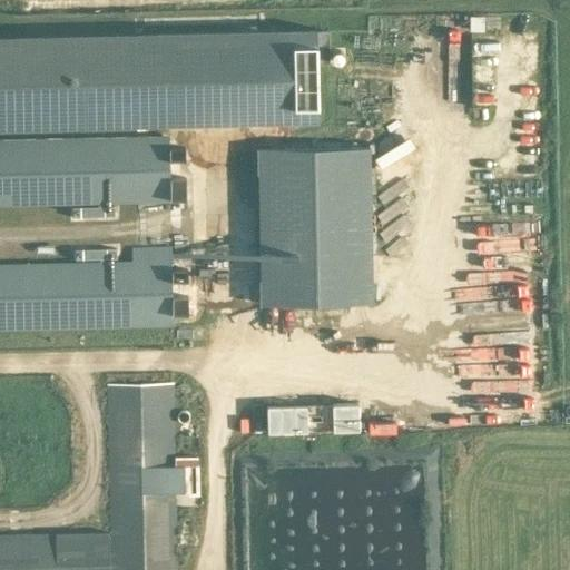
[(18,0),(18,13),(89,12),(89,17),(101,17),(101,29),(137,29),(137,11),(147,11),(147,0),(18,0)]
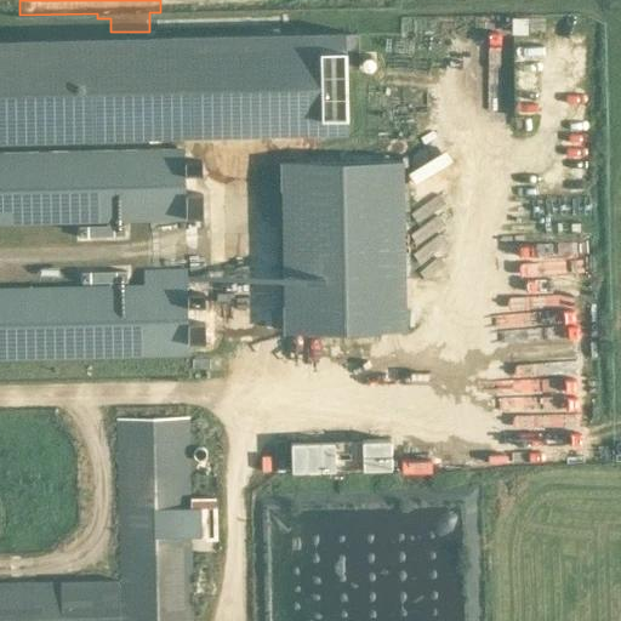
[(512,34),(528,34),(528,17),(512,17),(512,34)]
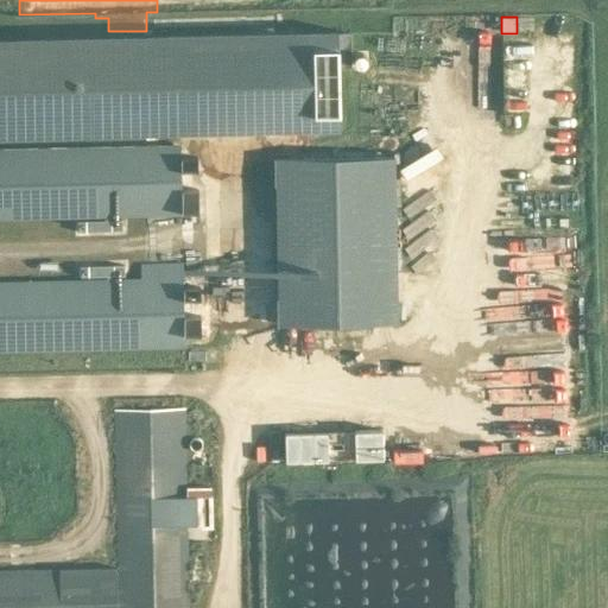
[(0,217),(141,214),(182,213),(181,146),(137,147),(0,150),(0,137),(137,134),(340,130),(340,119),(339,67),(352,65),(352,48),(352,31),(339,31),(0,38),(0,217)]
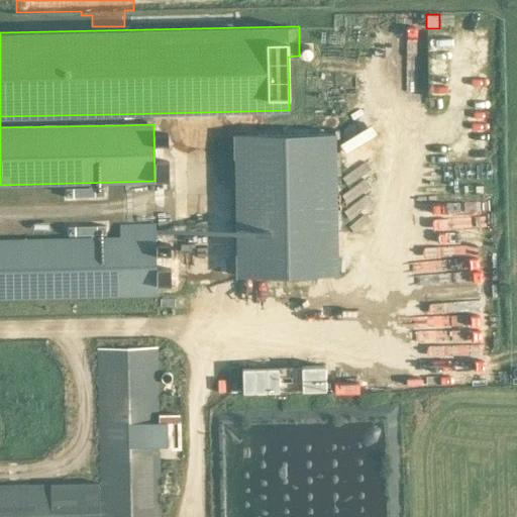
[(234,136),(237,276),(336,275),(333,134),(234,136)]
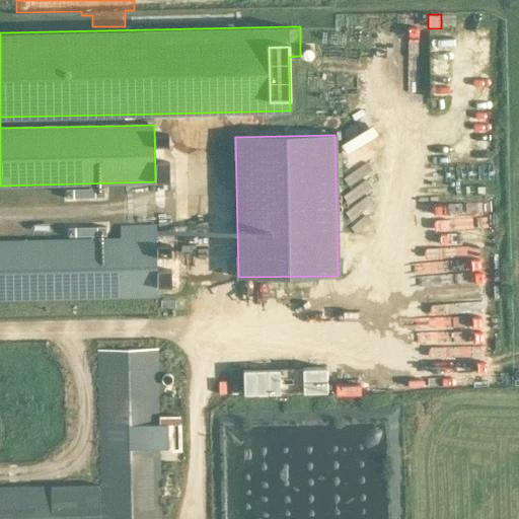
[(0,298),(157,295),(155,224),(121,226),(121,239),(0,241),(0,298)]
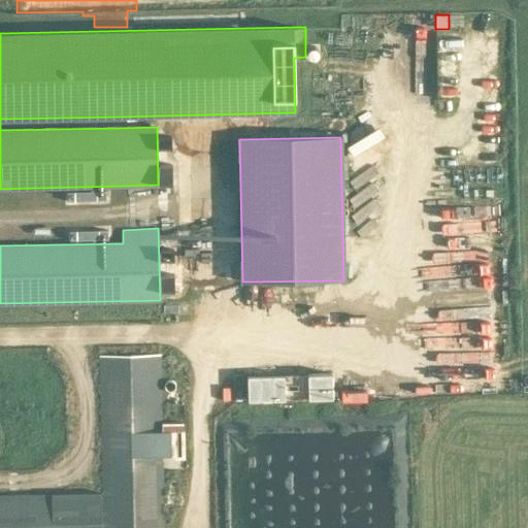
[(100,354),(102,492),(0,493),(0,527),(164,527),(163,456),(182,456),(182,429),(162,429),(160,353),(100,354)]
